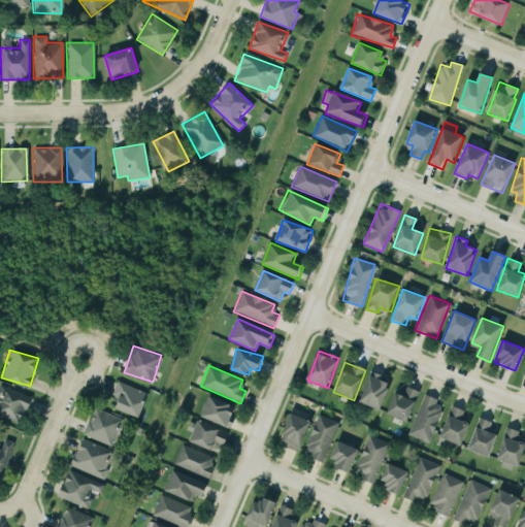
[(391,386),(381,381),(382,376),(371,371),(359,402),(381,412),(391,386)]
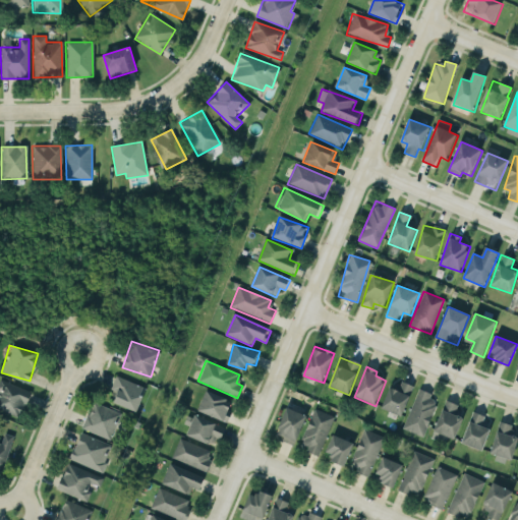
[(137,411),(146,387),(115,376),(110,390),(114,391),(110,401),(137,411)]
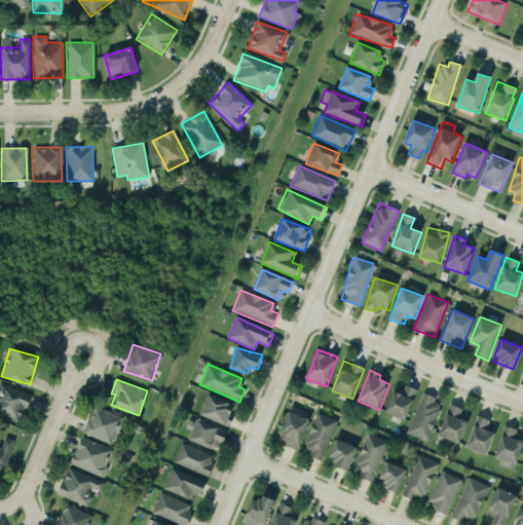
[(418,390),(399,382),(386,413),(406,421),(418,390)]
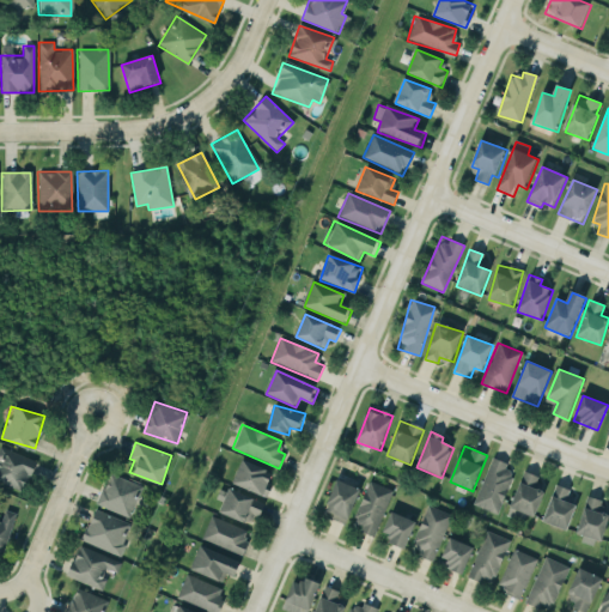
[(34,456),(0,449),(0,483),(26,489),(34,456)]
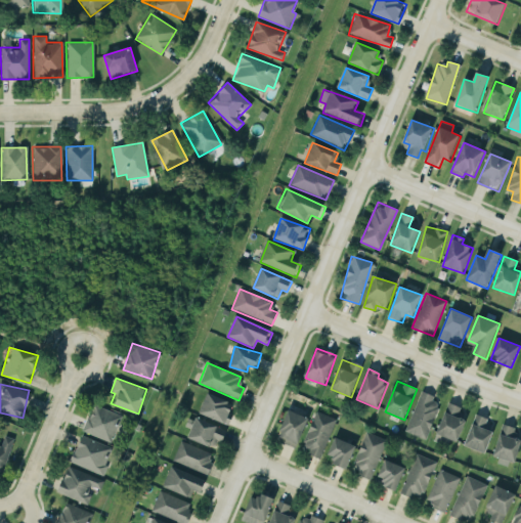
[(406,433),(426,439),(438,397),(419,391),(406,433)]
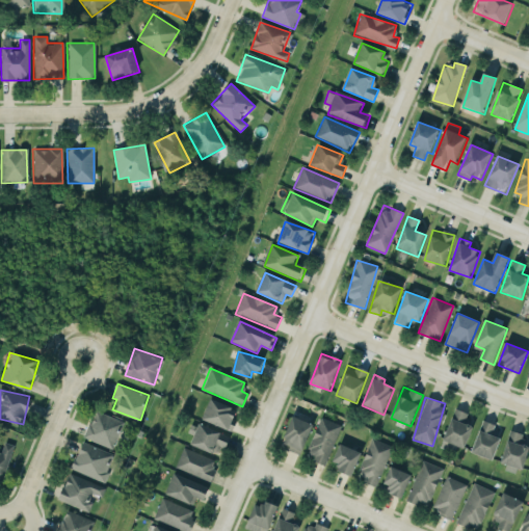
[(202,419),(232,431),(241,410),(211,398),(202,419)]
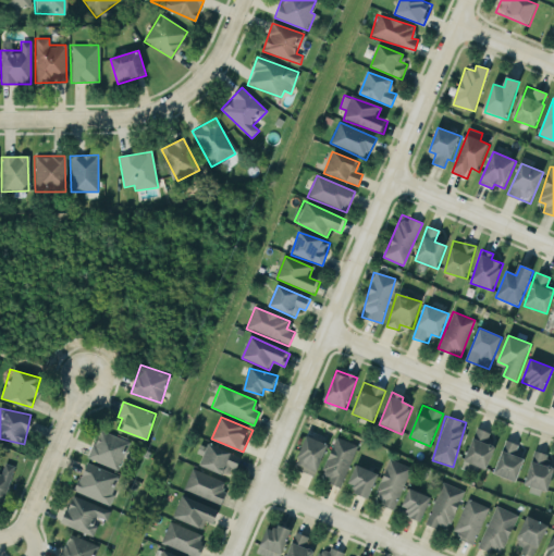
[(487,443),(490,432),(474,429),(466,464),(489,469),(494,445),(487,443)]
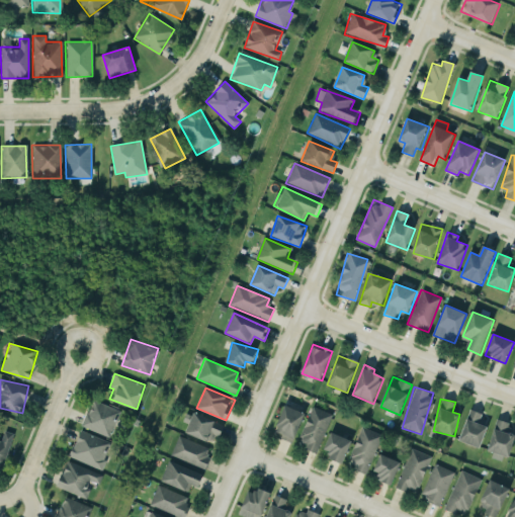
[(111,436),(119,409),(91,400),(83,427),(111,436)]
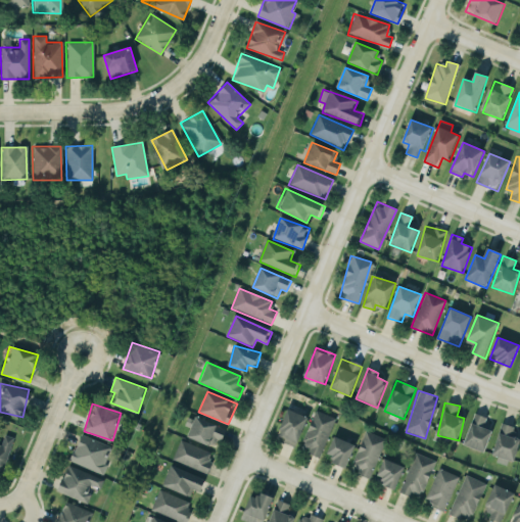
[(296,445),(310,417),(289,408),(276,436),(296,445)]
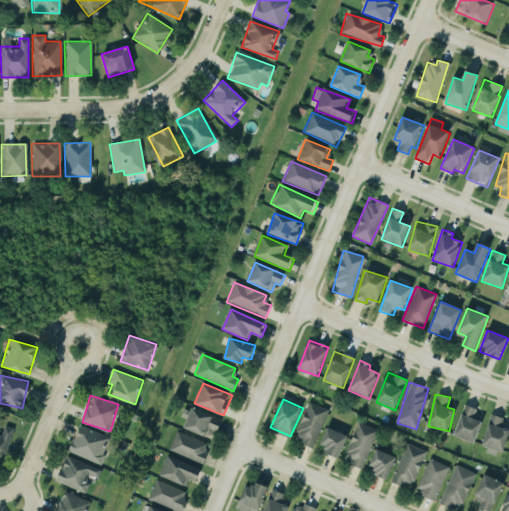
[(329,409),(309,401),(294,438),(313,446),(329,409)]
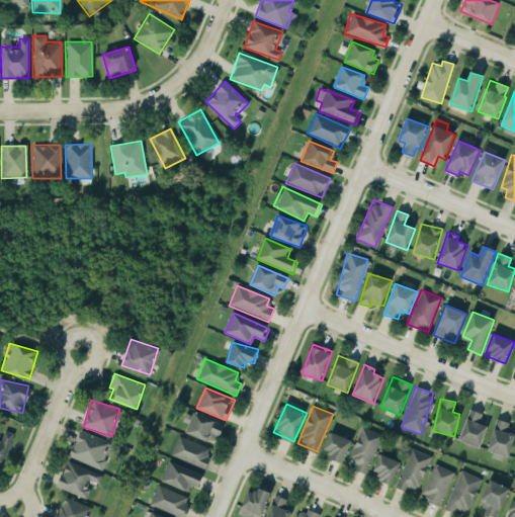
[(458,441),(481,447),(487,425),(480,423),(482,413),(467,410),(458,441)]
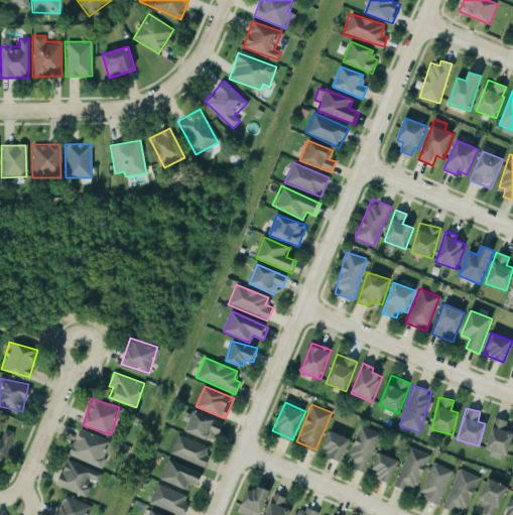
[(214,442),(223,422),(194,410),(185,430),(214,442)]
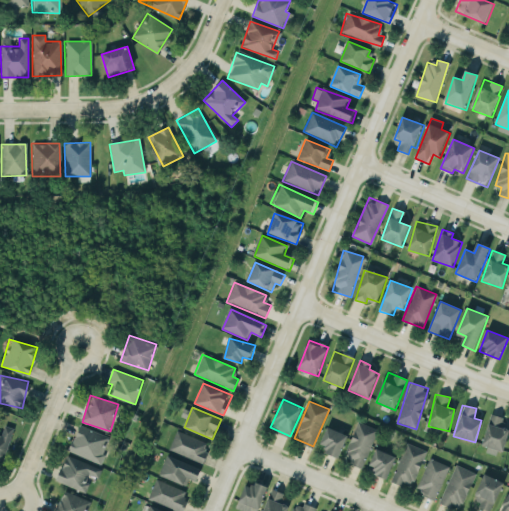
[(502,452),(508,427),(508,420),(490,416),(481,446),(502,452)]
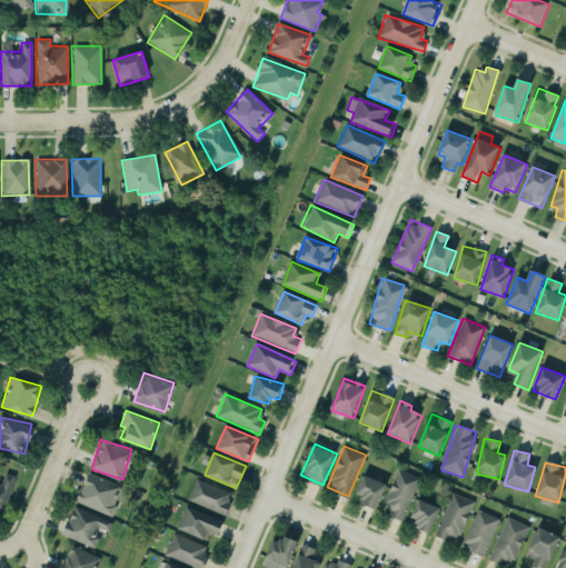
[(401,521),(419,477),(398,468),(383,506),(390,509),(388,516),(401,521)]
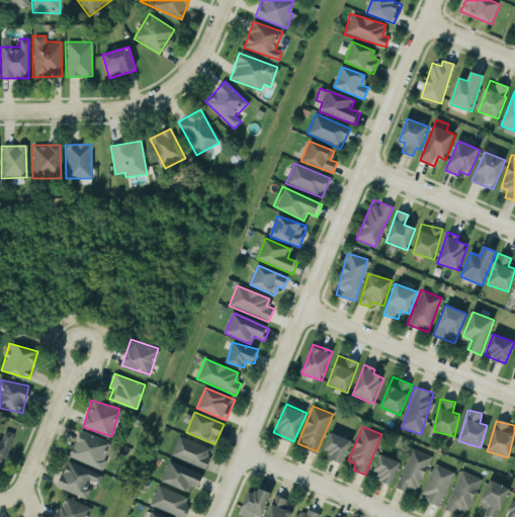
[(0,468),(2,469),(13,433),(4,430),(1,440),(0,439),(0,468)]
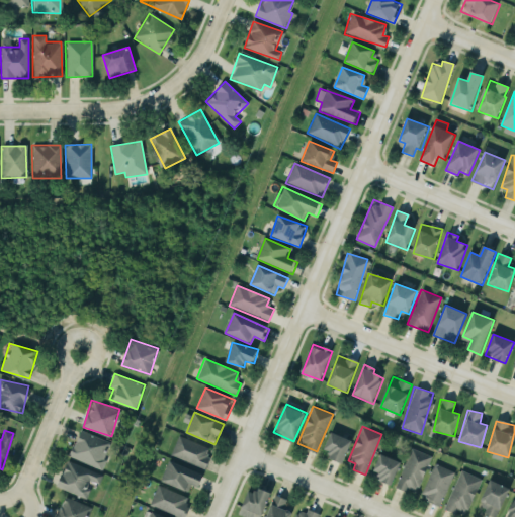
[(102,469),(108,454),(105,453),(110,442),(81,430),(70,456),(102,469)]
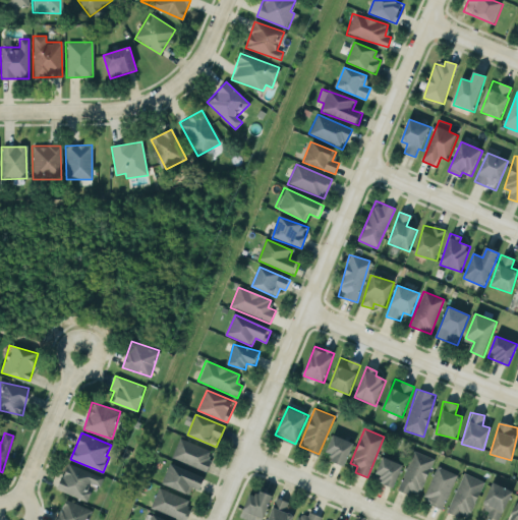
[(327,452),(333,455),(330,460),(345,466),(355,443),(334,435),(327,452)]
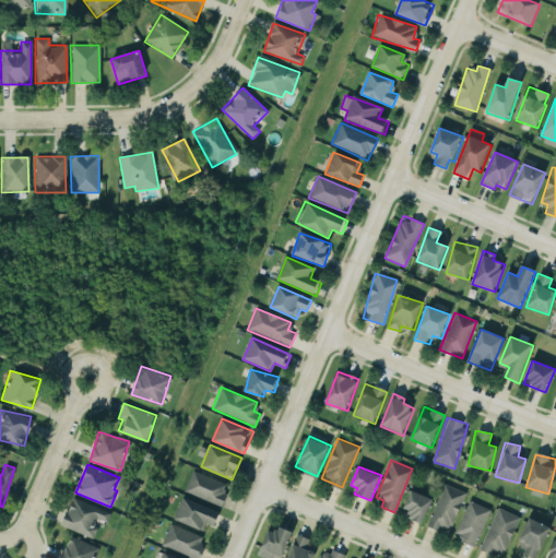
[(184,494),(222,505),(228,483),(190,471),(184,494)]
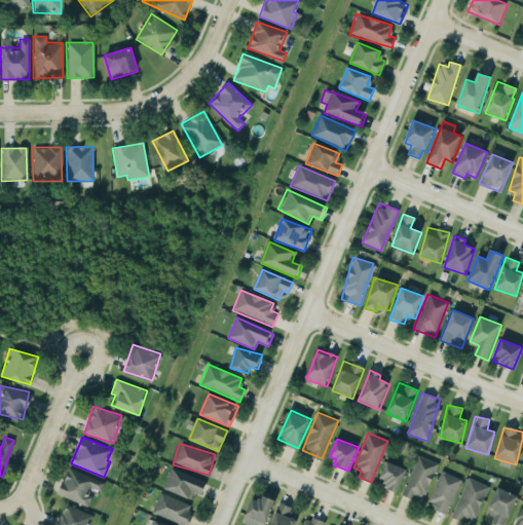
[(403,494),(424,501),(437,462),(415,455),(403,494)]
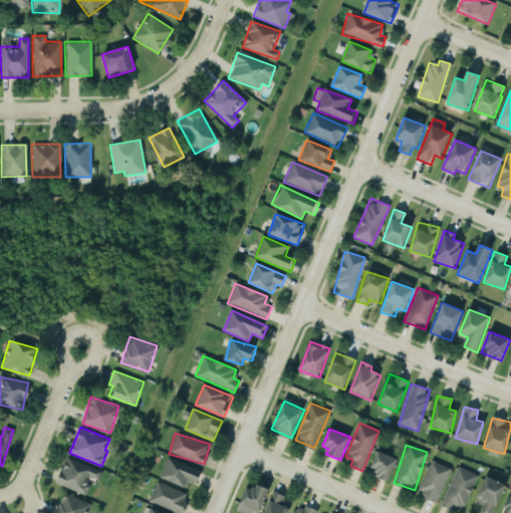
[(399,459),(378,450),(369,471),(389,480),(399,459)]
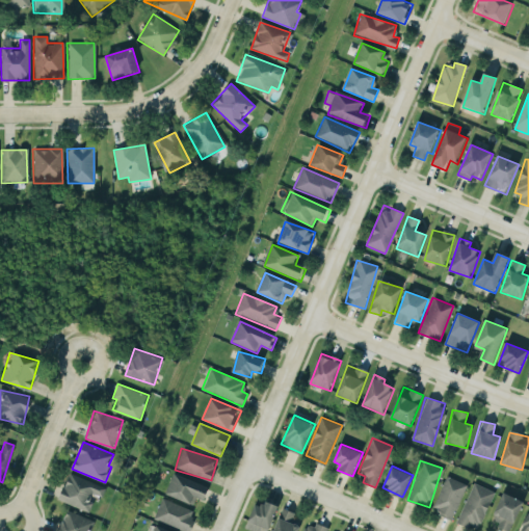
[(58,499),(86,511),(94,494),(101,497),(105,487),(70,473),(58,499)]
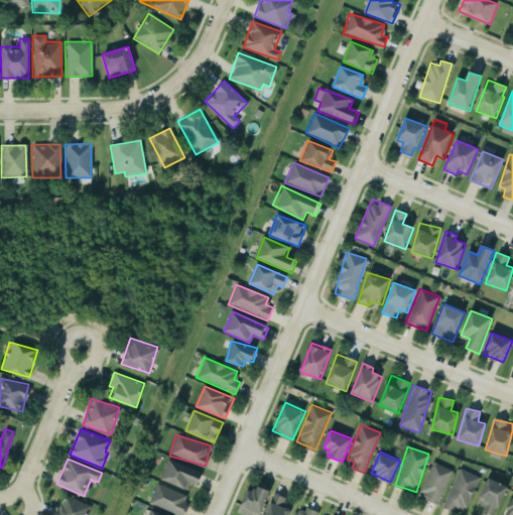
[(160,479),(187,489),(189,481),(201,485),(206,473),(168,459),(160,479)]
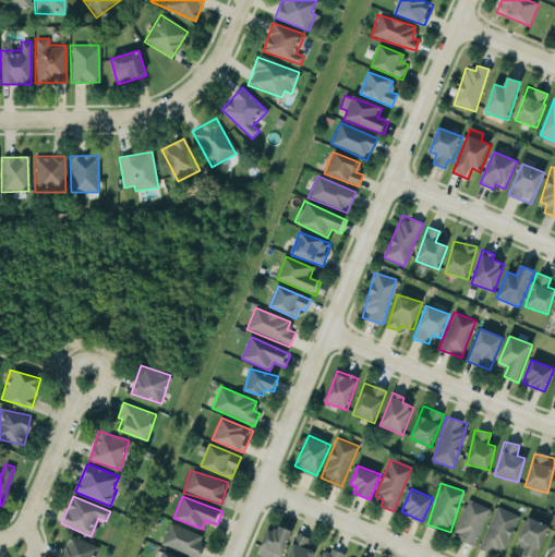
[(474,544),(490,508),(468,499),(453,534),(474,544)]
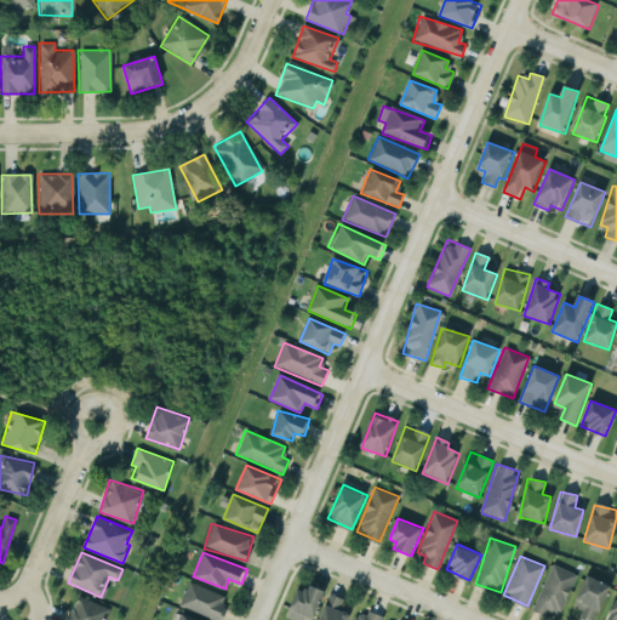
[(576,574),(552,563),(532,609),(558,619),(576,574)]
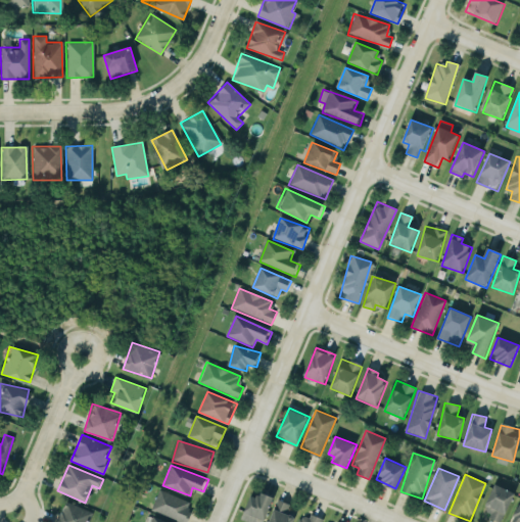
[(499,521),(502,521),(515,492),(497,484),(483,515),(499,521)]
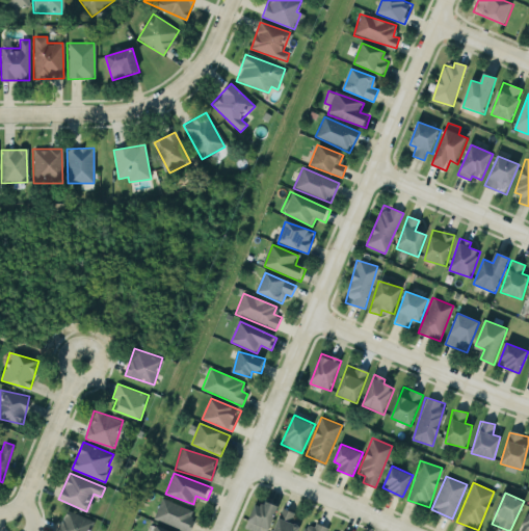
[(189,530),(194,508),(159,499),(153,521),(189,530)]
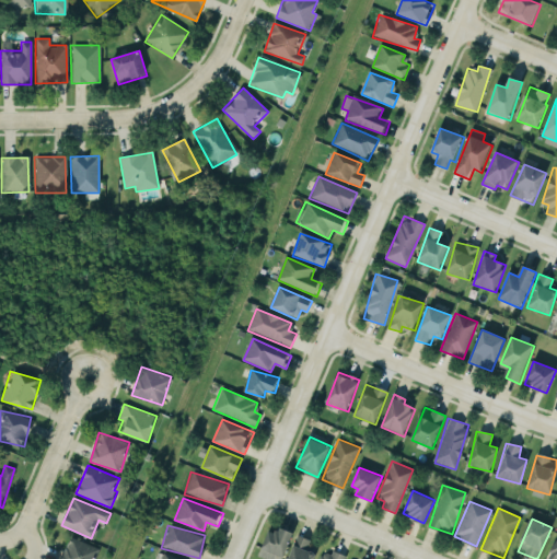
[(258,556),(264,558),(281,558),(293,532),(280,526),(278,533),(269,530),(258,556)]
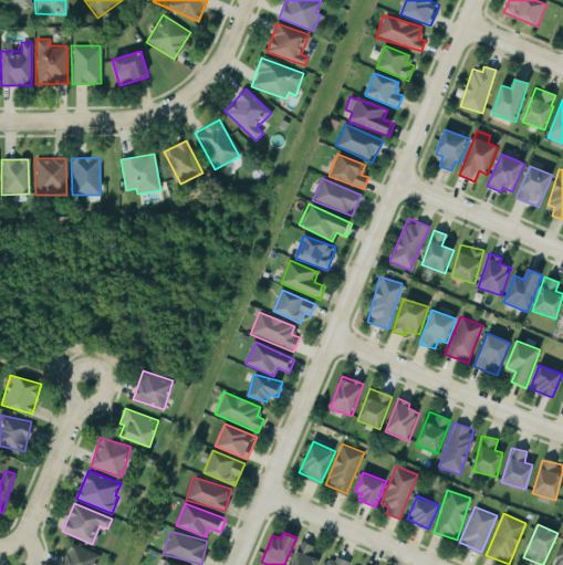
[(318,564),(322,558),(311,553),(314,545),(301,540),(290,564),(318,564)]
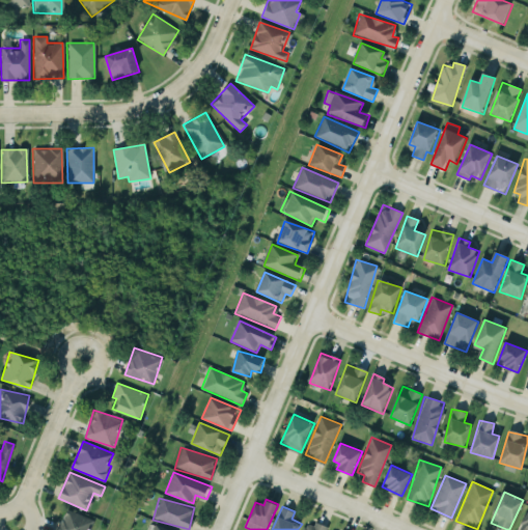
[(89,529),(93,521),(66,508),(56,529),(89,529)]
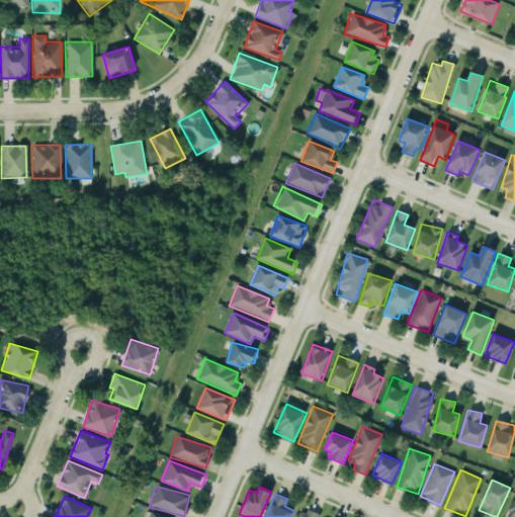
[(318,516),(320,513),(301,505),(294,516),(318,516)]
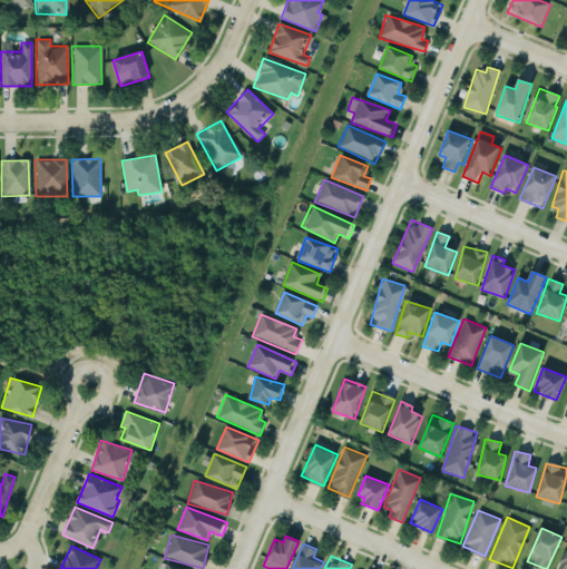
All buildings are outlined.
